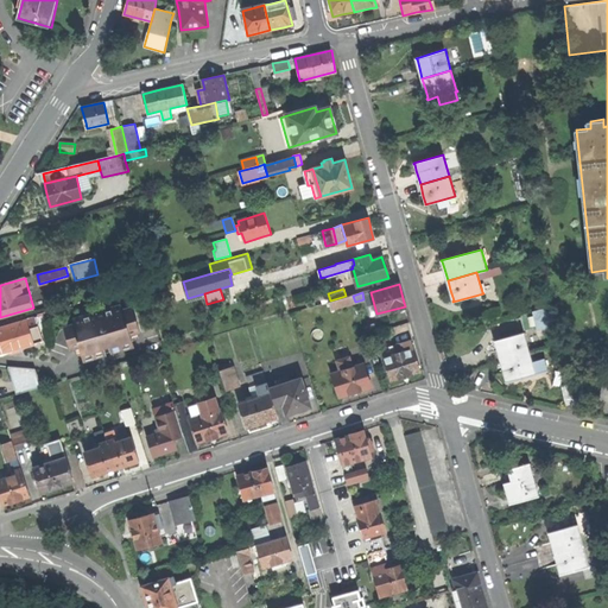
[(353,296),(330,302),(331,309),(355,302),(353,296)]
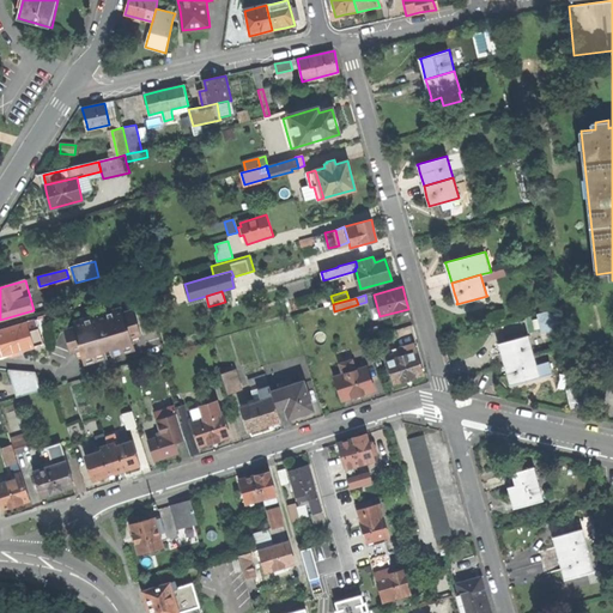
[(541,332),(560,327),(557,308),(536,313),(541,332)]
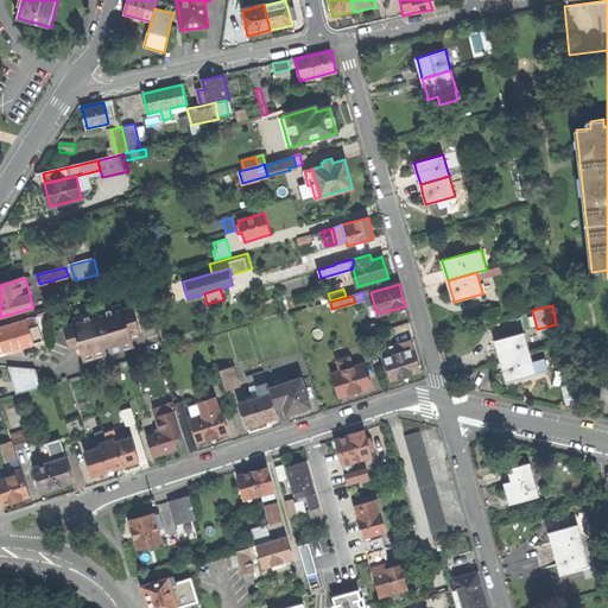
[(133,340),(131,334),(128,324),(125,325),(120,310),(119,306),(96,314),(96,315),(90,317),(90,316),(75,320),(76,323),(64,327),(71,349),(80,347),(83,355),(103,349),(105,353),(113,349),(112,347),(133,340)]
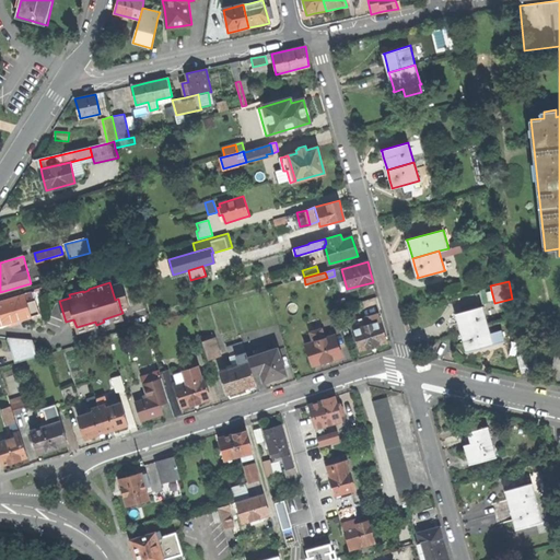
[(118,299),(120,307),(129,305),(123,282),(111,286),(115,300),(118,299)]
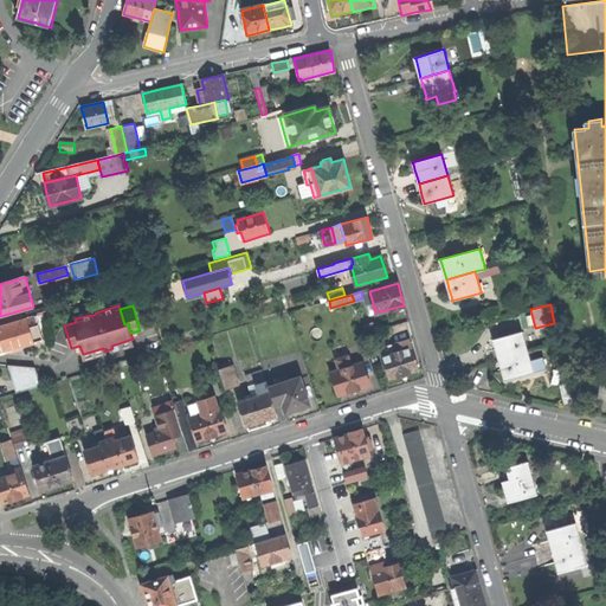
[(27,317),(34,342),(43,340),(38,323),(40,323),(38,314),(27,317)]
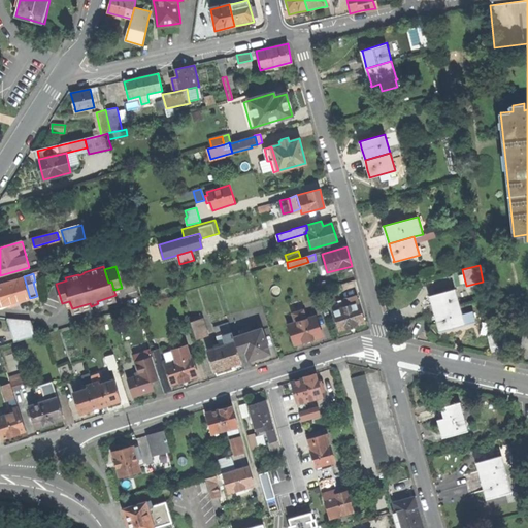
[(0,306),(30,298),(24,276),(0,283),(0,306)]
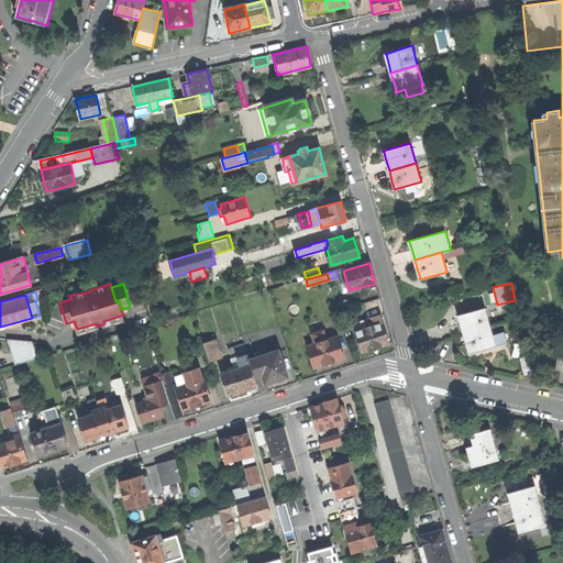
[(351,298),(335,302),(339,311),(353,306),(351,298)]
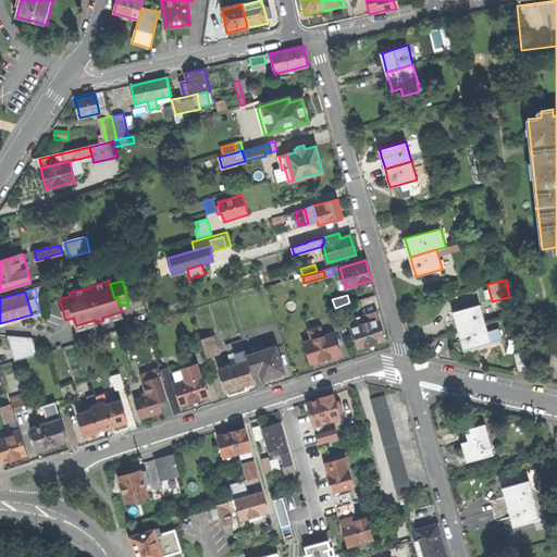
[(456,320),(458,331),(484,323),(480,306),(480,305),(453,312),(454,312),(456,320)]
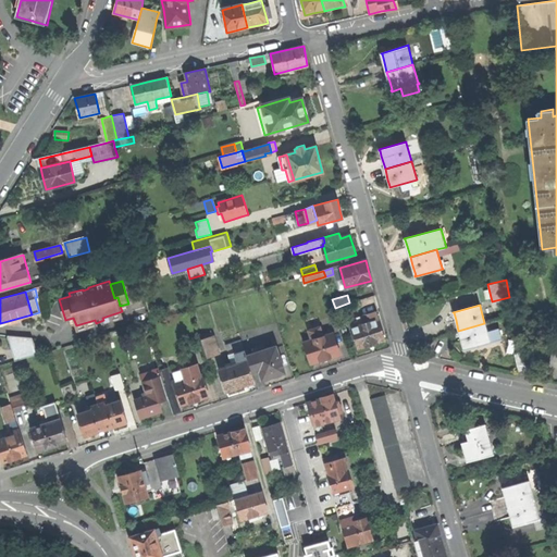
[(375,311),(363,316),(364,319),(366,323),(362,323),(351,327),(358,348),(369,345),(385,339),(379,319),(375,311)]
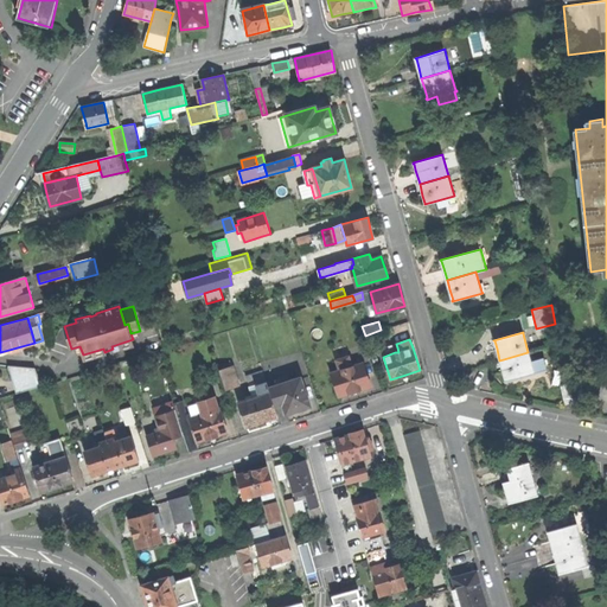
[(505,382),(545,370),(542,357),(530,360),(528,352),(499,360),(502,370),(505,379),(504,381),(505,382)]
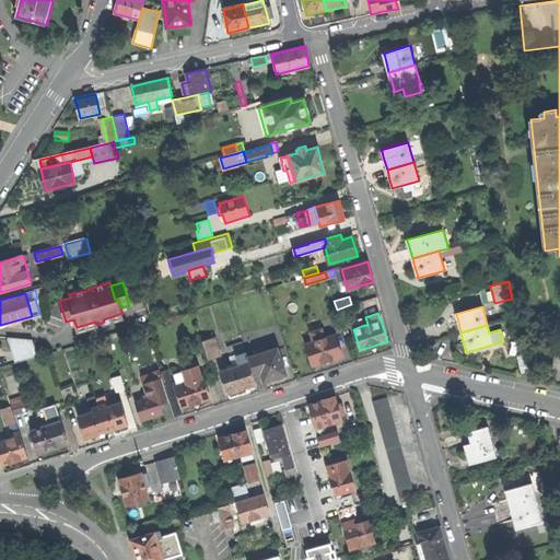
[(311,331),(314,342),(326,338),(323,328),(311,331)]
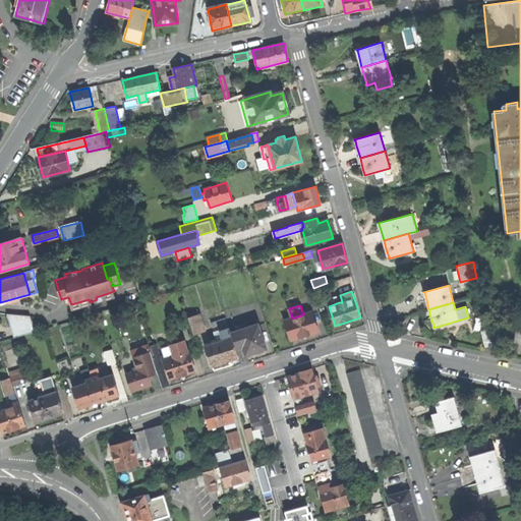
[(311,312),(303,314),(292,319),(285,321),(291,340),(304,336),(317,332),(311,312)]
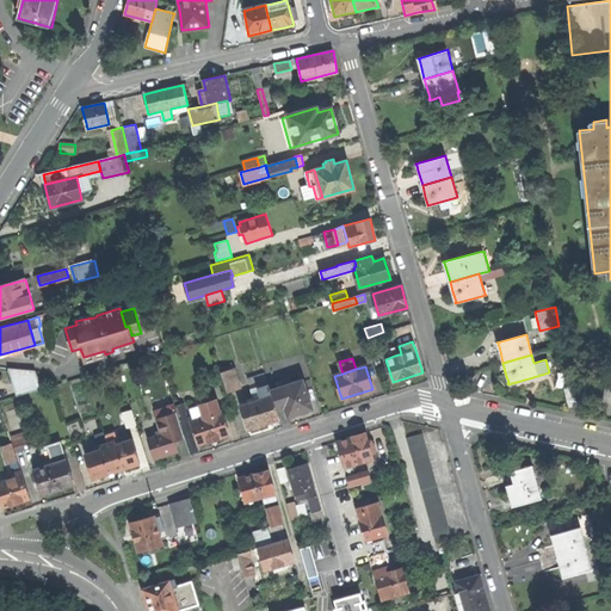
[(8,368),(18,396),(43,389),(37,370),(8,368)]
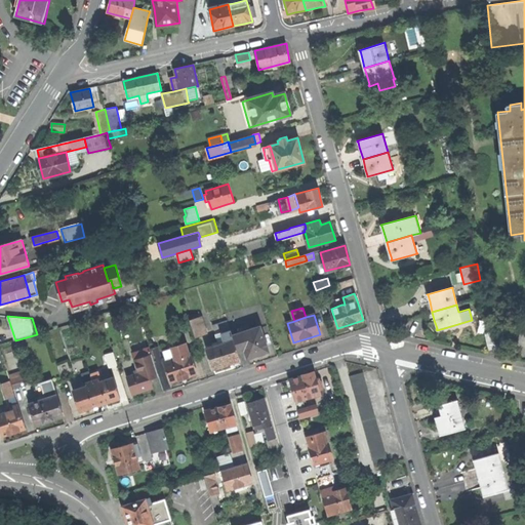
[(195,337),(206,333),(201,317),(190,320),(195,337)]
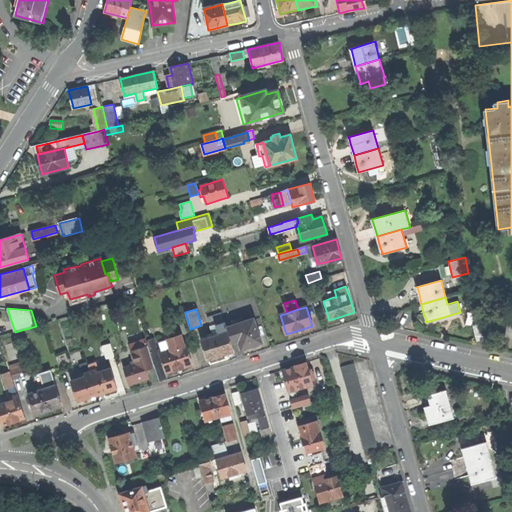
[(213,336),(227,332),(228,331),(222,313),(207,318),(213,336)]
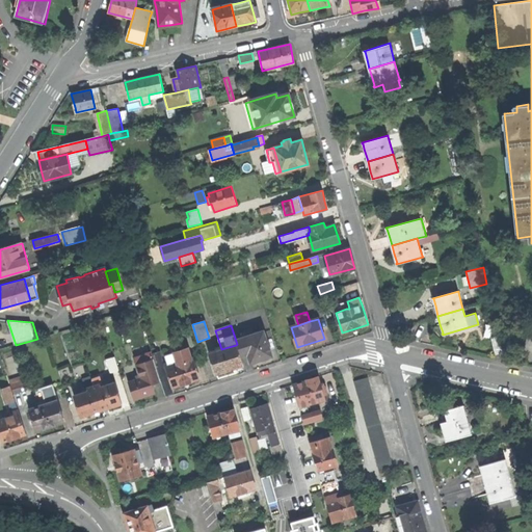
[(260,358),(271,355),(263,330),(242,338),(243,338),(236,340),(241,355),(248,353),(251,362),(260,358)]
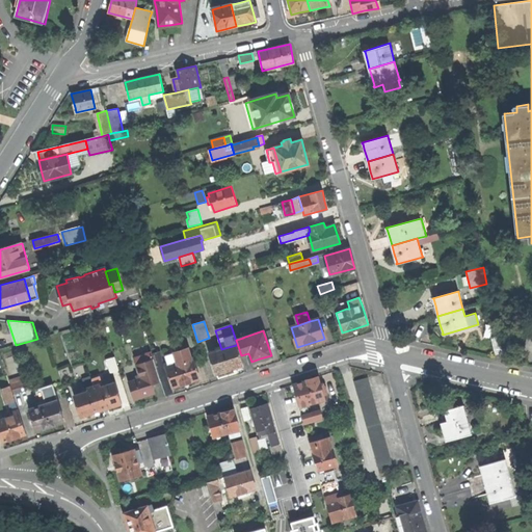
[(496,353),(503,352),(499,336),(491,338),(496,353)]
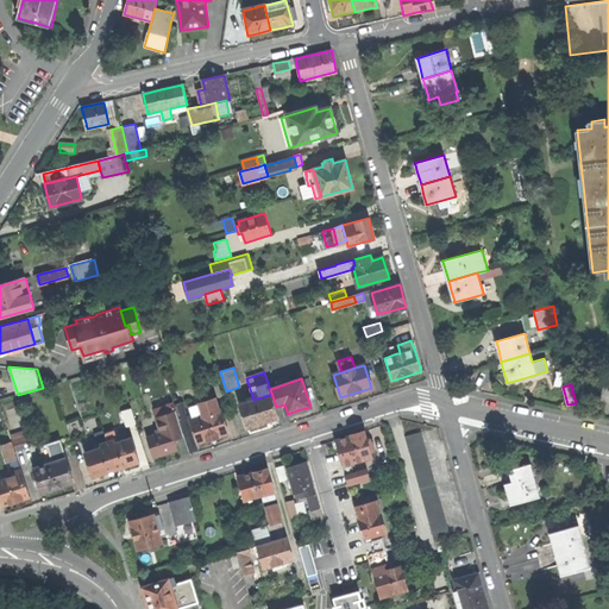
[(277,418),(270,395),(253,400),(239,405),(246,427),(261,422),(277,418)]
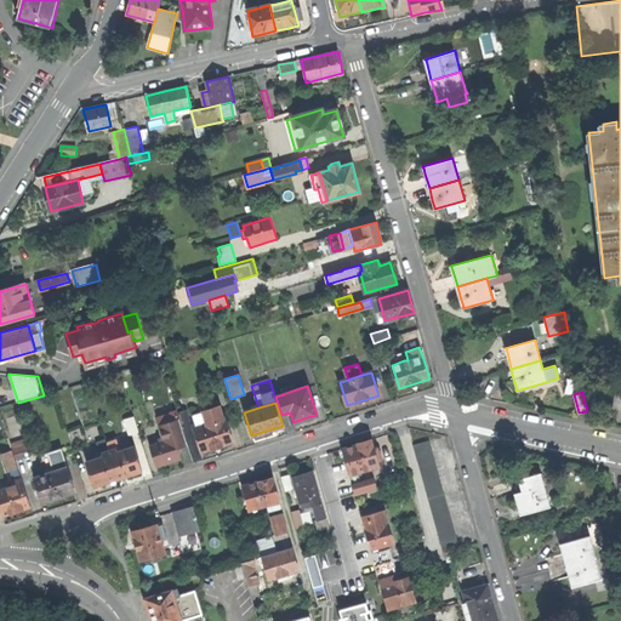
[(224,419),(220,406),(193,415),(197,428),(195,428),(203,451),(217,446),(233,442),(226,419),(224,419)]
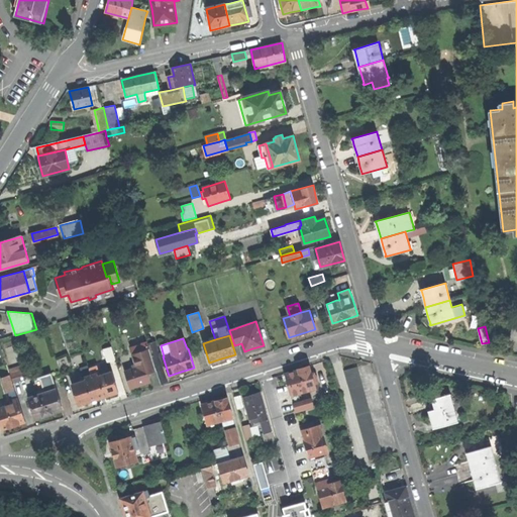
[(168,381),(156,342),(148,344),(157,371),(161,383),(168,381)]
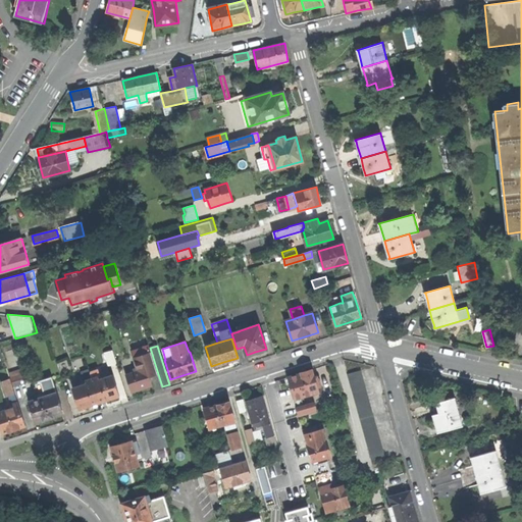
[(150,377),(158,374),(150,348),(150,347),(136,352),(137,356),(135,357),(139,371),(126,374),(132,393),(140,389),(153,385),(150,377)]
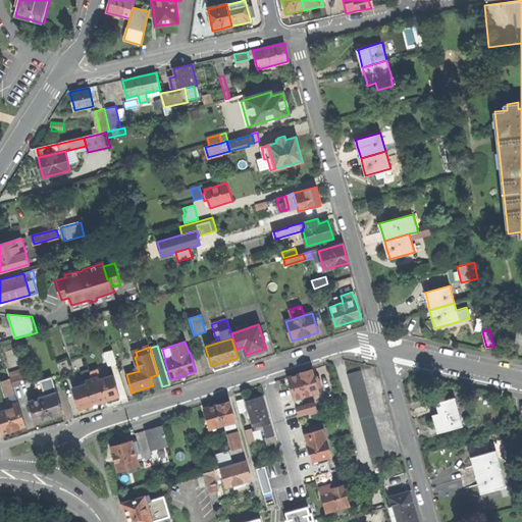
[(109,366),(117,363),(113,351),(106,353),(109,366)]
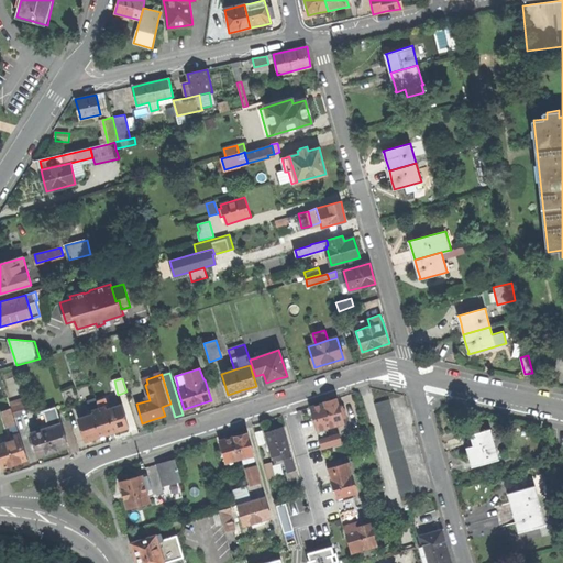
[(119,430),(129,427),(122,404),(110,408),(107,398),(97,401),(99,408),(108,434),(119,430)]
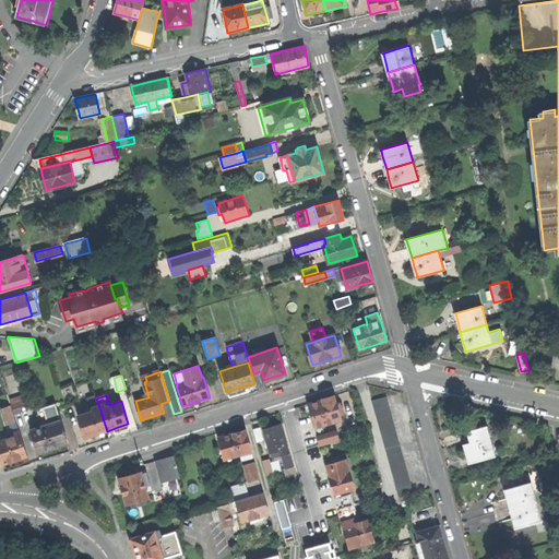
[(314,426),(341,419),(340,415),(343,414),(341,406),(337,407),(334,395),(326,396),(322,399),(323,400),(308,404),(314,426)]
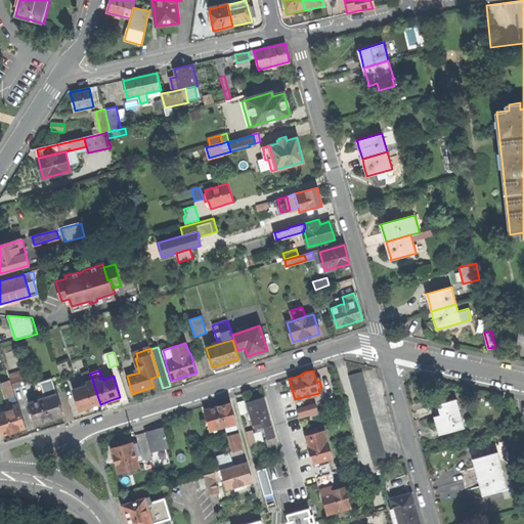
[(374,465),(388,461),(362,370),(349,374),(374,465)]
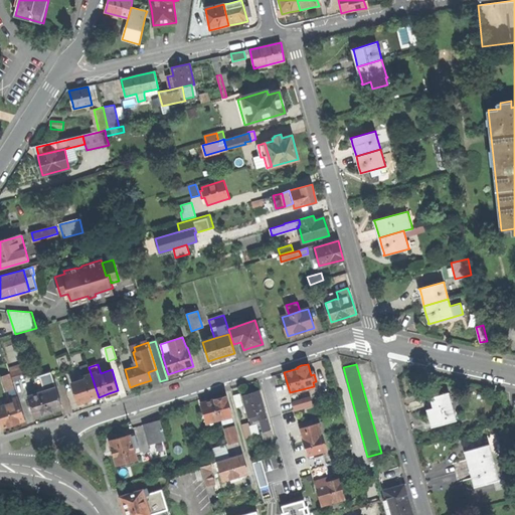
[(14,380),(23,377),(19,365),(10,368),(14,380)]
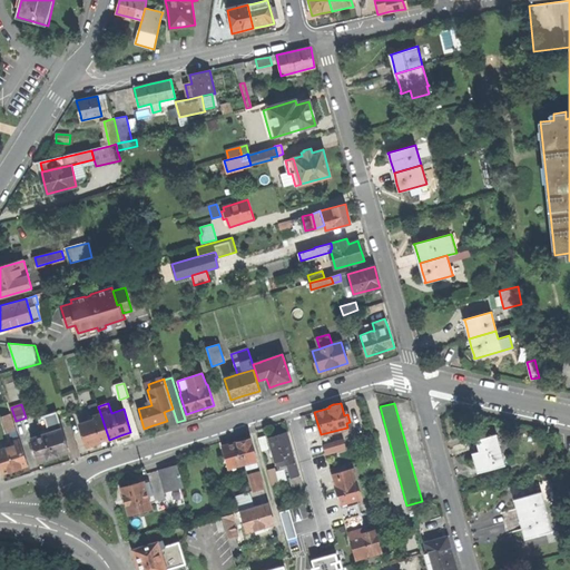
[(94,444),(109,440),(100,413),(94,415),(95,419),(80,423),(87,446),(94,444)]
